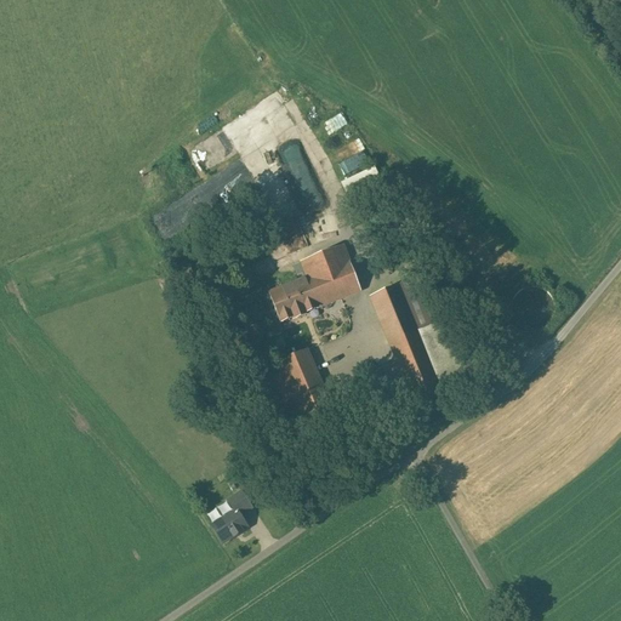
[(382,165),(348,178),(360,210),(394,198),(382,165)]
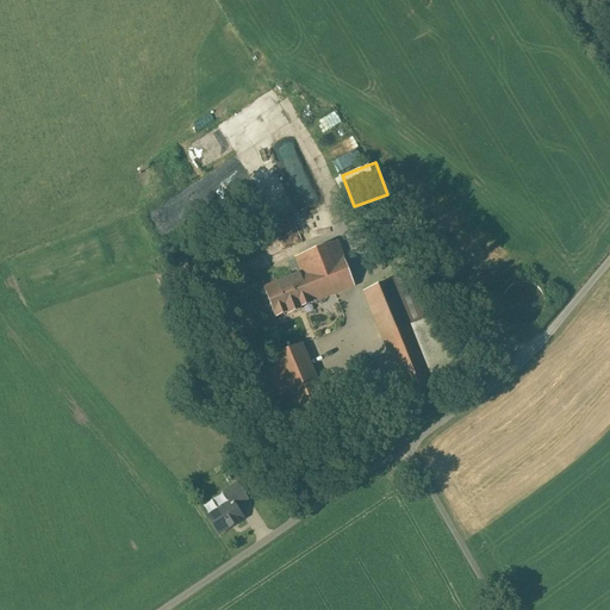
[(355,286),(337,241),(288,261),(292,271),(297,269),(299,274),(265,287),(275,317),(288,312),(288,313),(302,309),(302,306),(355,286)]
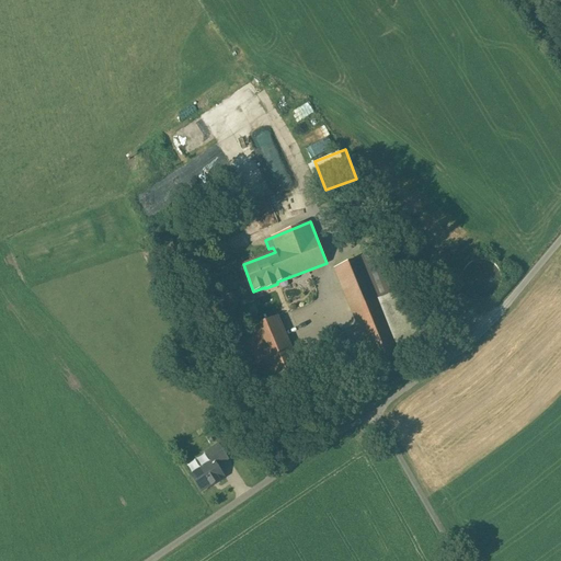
[(361,258),(335,268),(374,364),(401,353),(361,258)]
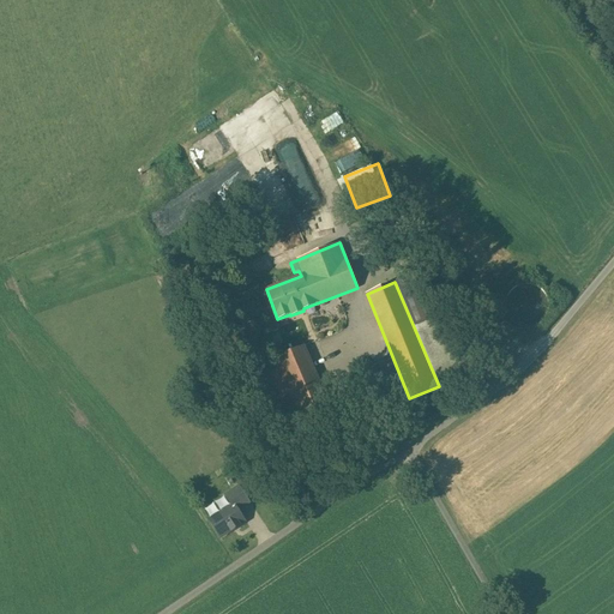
[(331,409),(304,347),(257,366),(283,429),(331,409)]
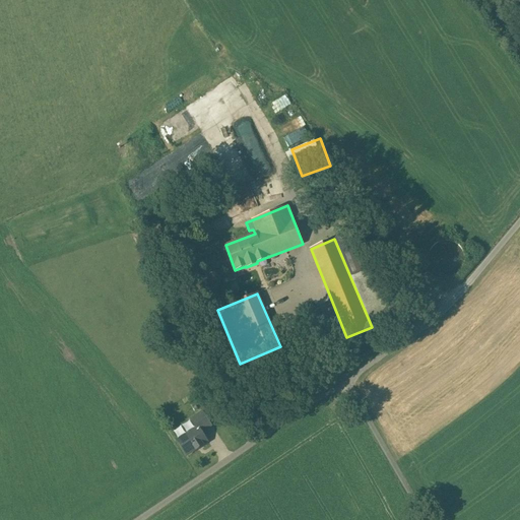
[(202,412),(191,419),(196,427),(197,427),(201,432),(211,426),(202,412)]
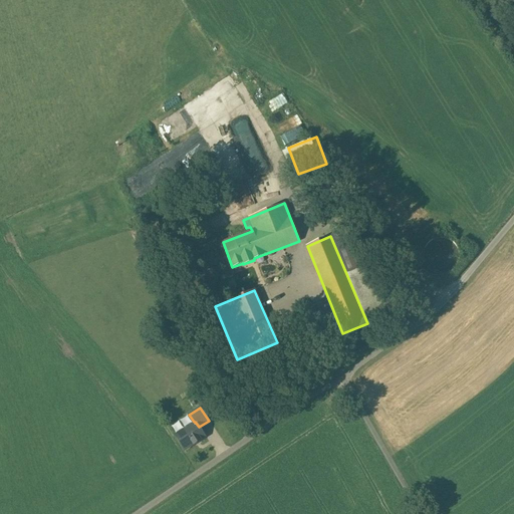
[(194,422),(175,434),(185,450),(205,437),(199,427),(195,422),(194,422)]
